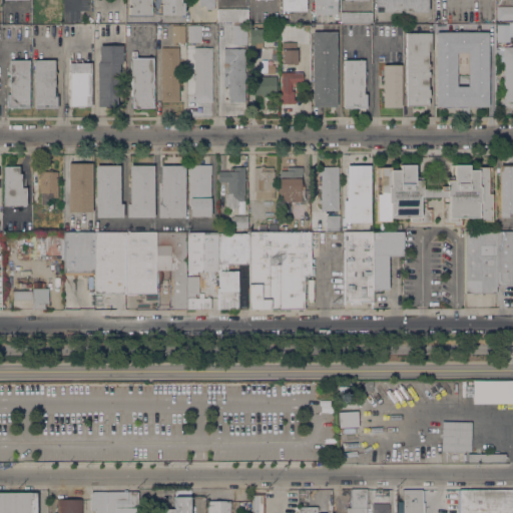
[(47,0),(47,9),(35,9),(35,0),(47,0)]
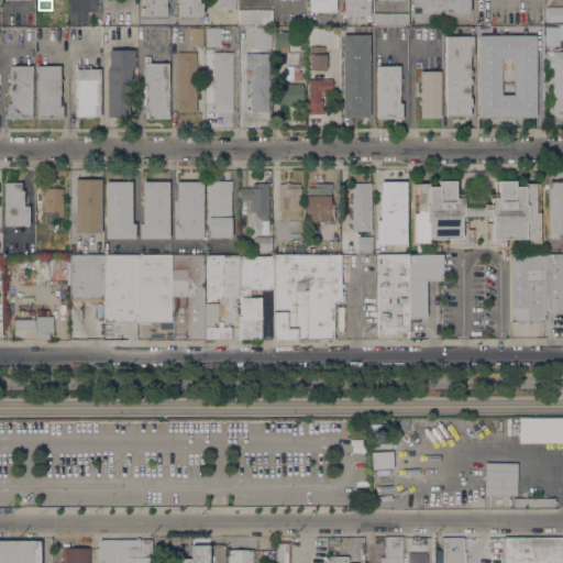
[(197,0),(198,2),(200,2),(200,14),(166,15),(166,18),(141,18),(141,15),(140,15),(140,8),(143,8),(143,3),(140,3),(140,0),(197,0)]
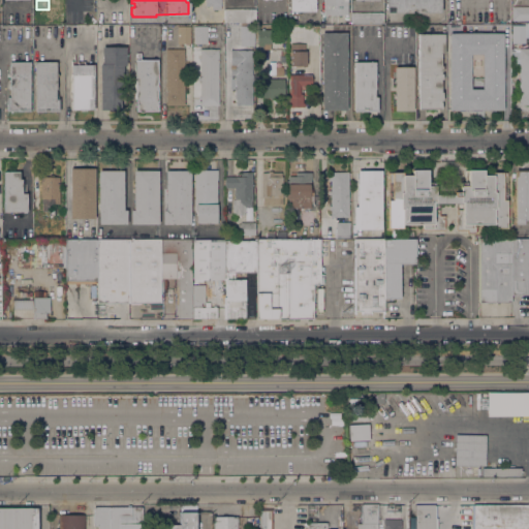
[(221,0),(221,9),(211,9),(211,6),(205,6),(205,0),(221,0)]
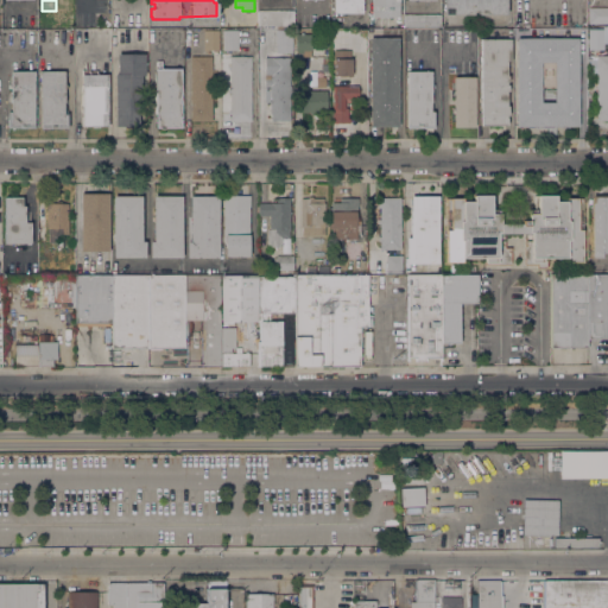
[(361,0),(361,13),(333,13),(333,0),(361,0)]
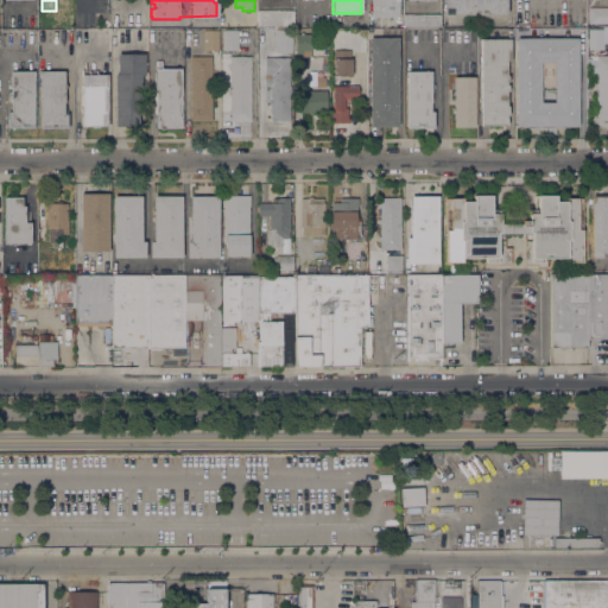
[(398,0),(398,17),(371,17),(371,0),(398,0)]
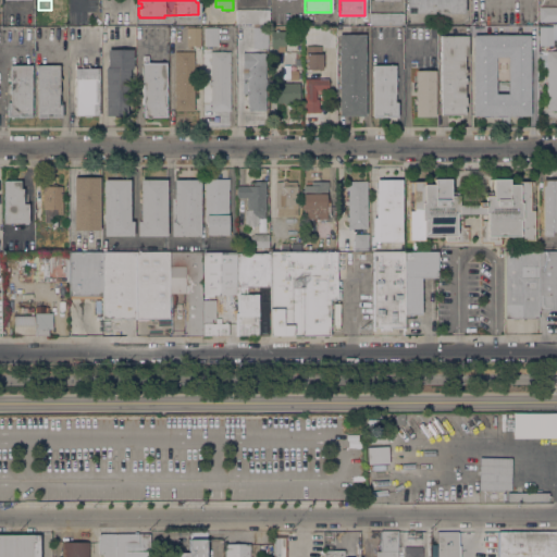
[(437,13),(437,9),(433,9),(433,13),(406,13),(406,0),(463,0),(463,13),(437,13)]
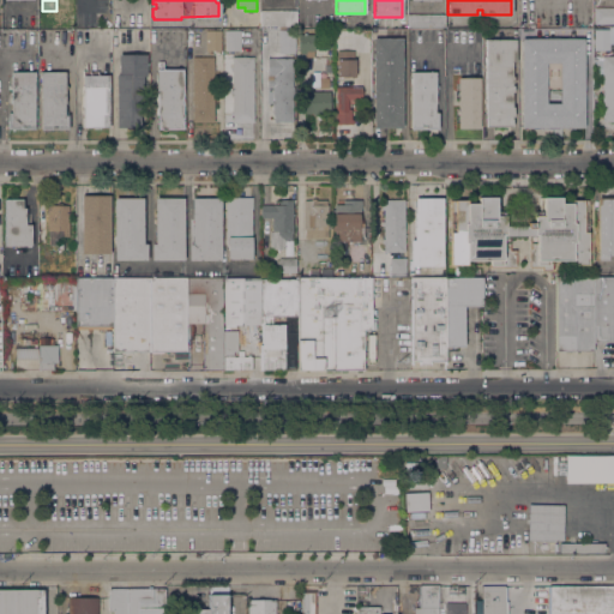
[(613,7),(613,24),(594,24),(594,7),(613,7)]
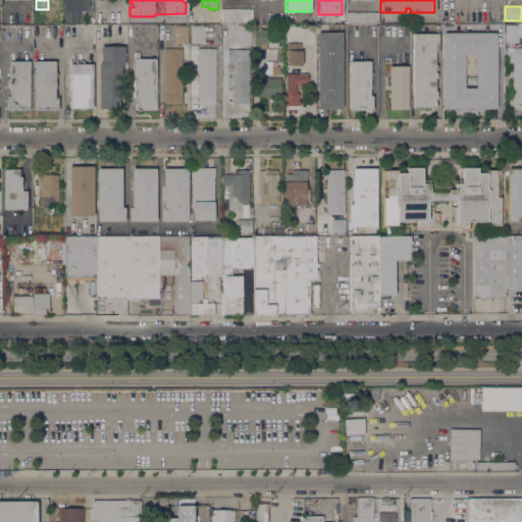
[(251,8),(252,21),(221,22),(221,9),(251,8)]
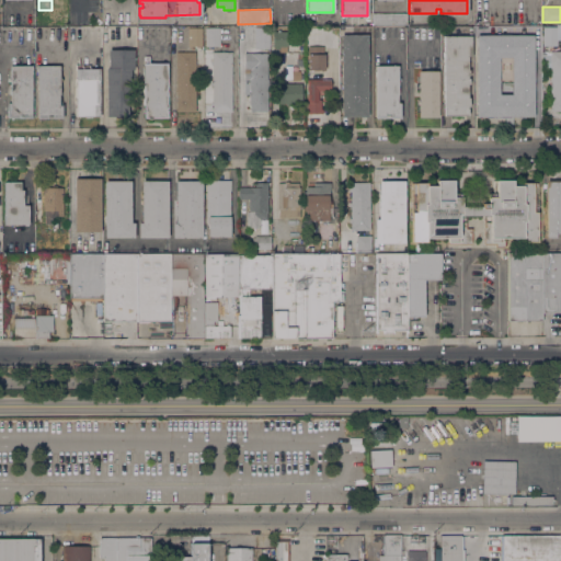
[(68,12),(68,25),(50,25),(50,12),(68,12)]
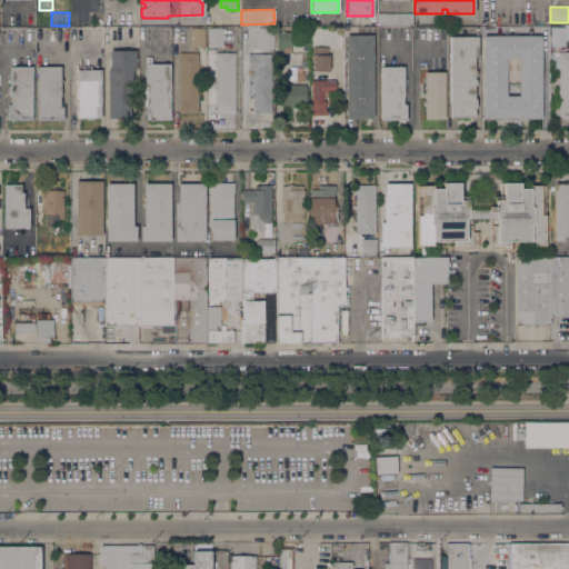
[(411,13),(411,26),(378,26),(378,13),(411,13)]
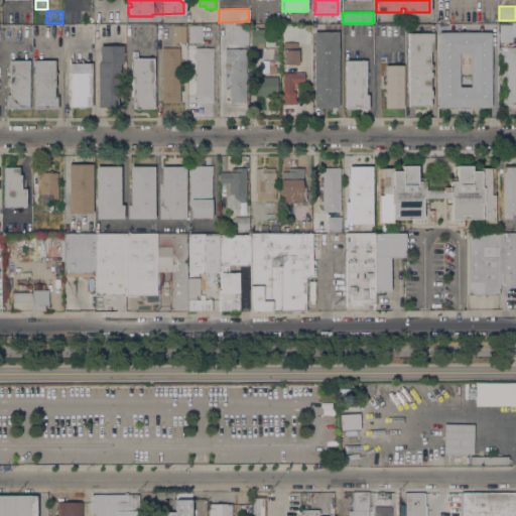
[(183,22),(183,15),(125,14),(125,21),(183,22)]
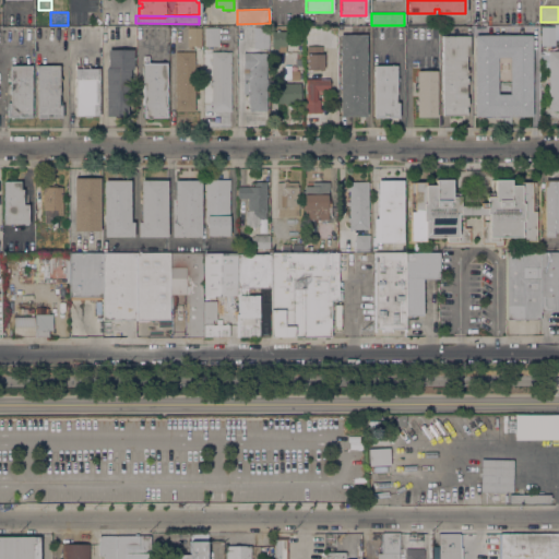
[(540,26),(555,26),(555,33),(556,33),(556,38),(555,38),(555,45),(540,45),(540,26)]
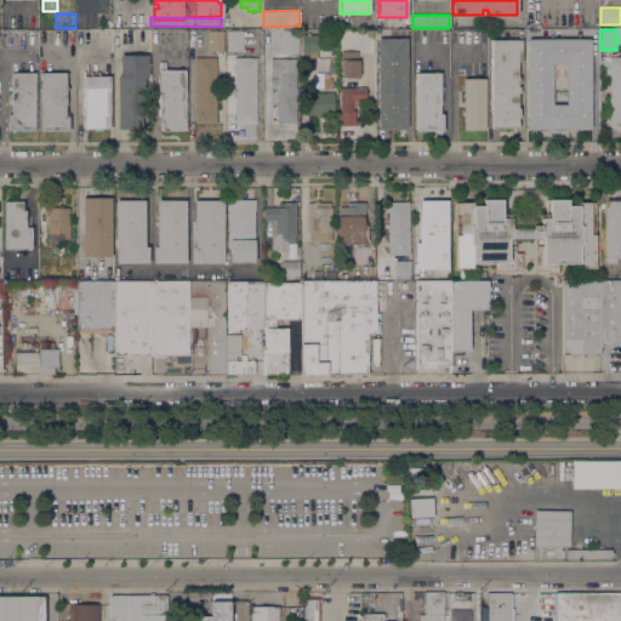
[(223,51),(208,51),(208,30),(223,30),(223,51)]
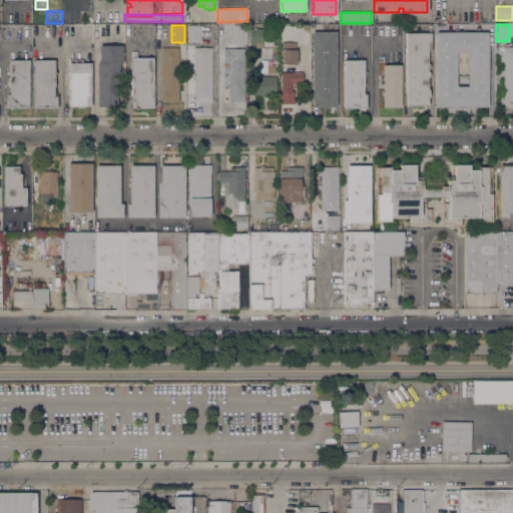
[(200,42),(187,42),(187,25),(200,25),(200,42)]
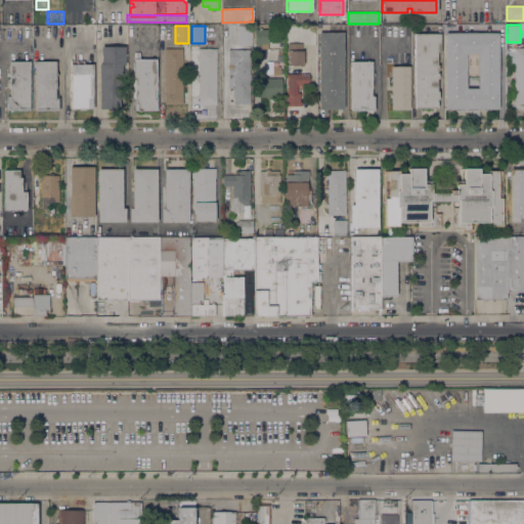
[(237,26),(252,26),(252,45),(237,45),(237,26)]
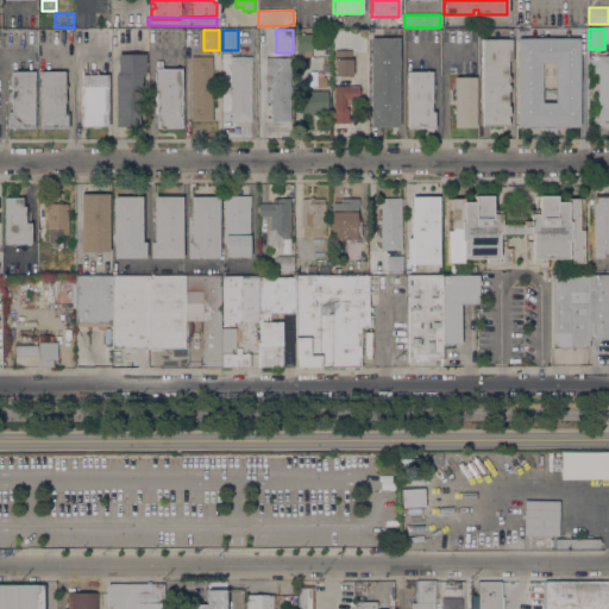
[(295,33),(312,33),(312,50),(302,50),(302,54),(296,54),(296,50),(295,50),(295,33)]
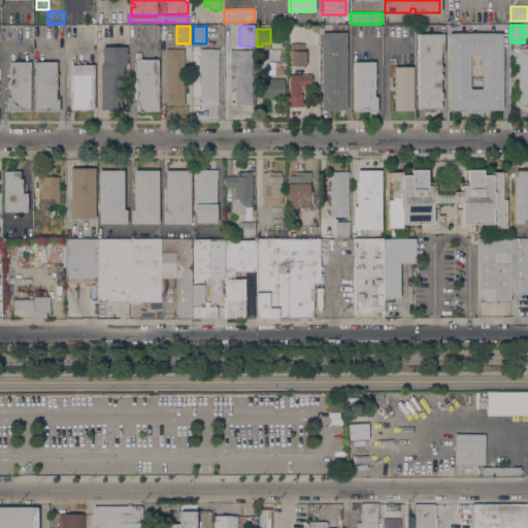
[(345,109),(321,109),(321,32),(345,32),(345,109)]
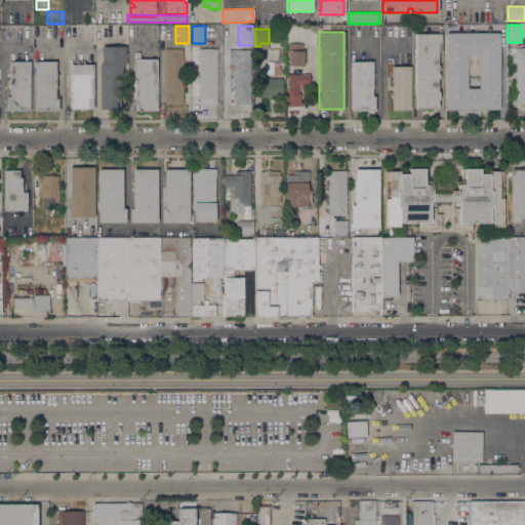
[(414,52),(412,52),(412,48),(414,48),(414,47),(413,47),(413,43),(414,43),(414,34),(440,33),(440,52),(437,52),(437,65),(439,65),(439,71),(437,71),(437,73),(439,73),(439,78),(437,78),(437,90),(439,90),(439,99),(437,99),(437,108),(415,108),(414,52)]
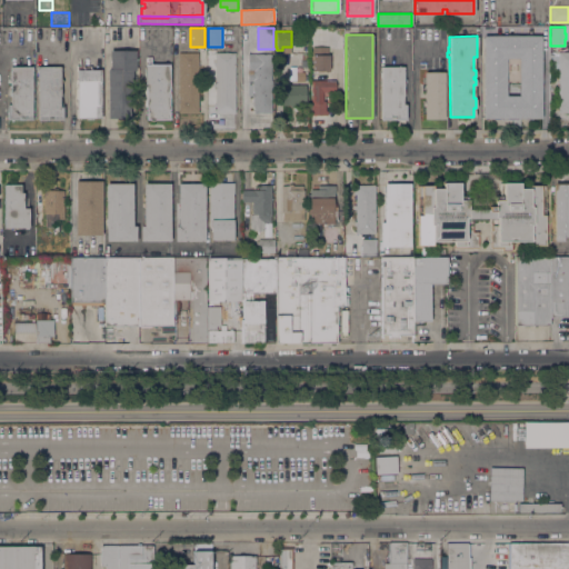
[(482,118),(482,36),(541,36),(541,118),(482,118)]
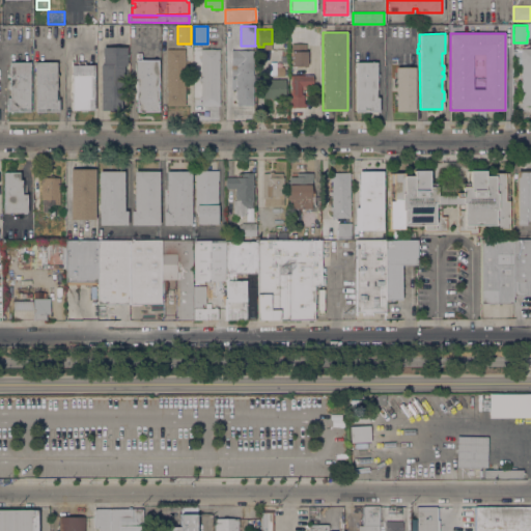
[(307,51),(307,66),(295,66),(295,67),(291,67),(291,66),(290,66),(290,44),(305,44),(305,51),(307,51)]
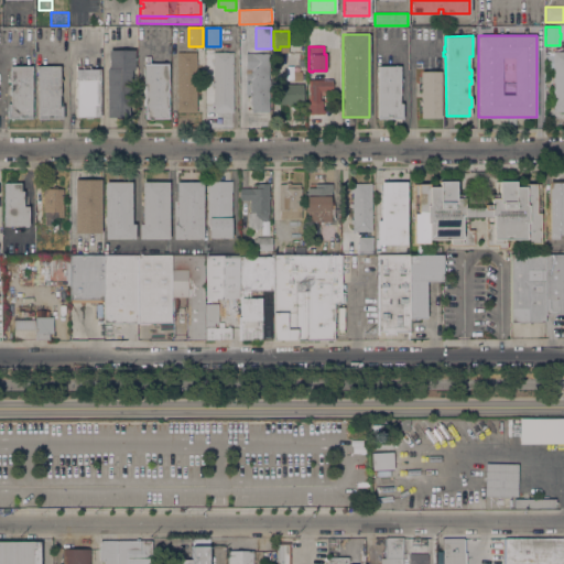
[(134,69),(131,69),(131,106),(128,106),(128,117),(106,117),(107,68),(109,68),(109,50),(134,50),(134,69)]
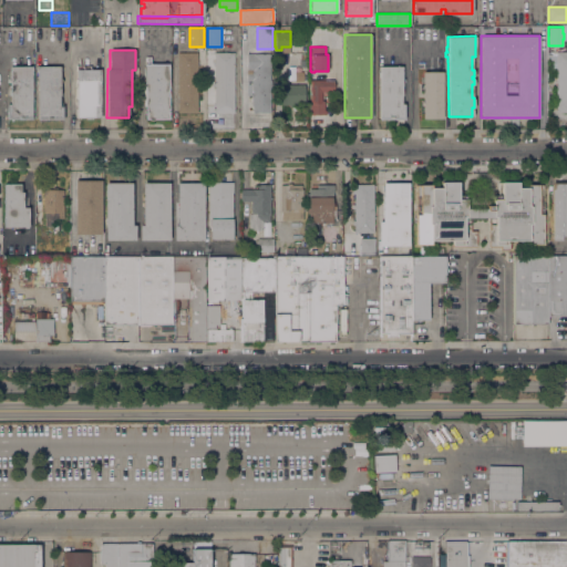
[(566,112),(556,112),(555,51),(566,51),(566,112)]
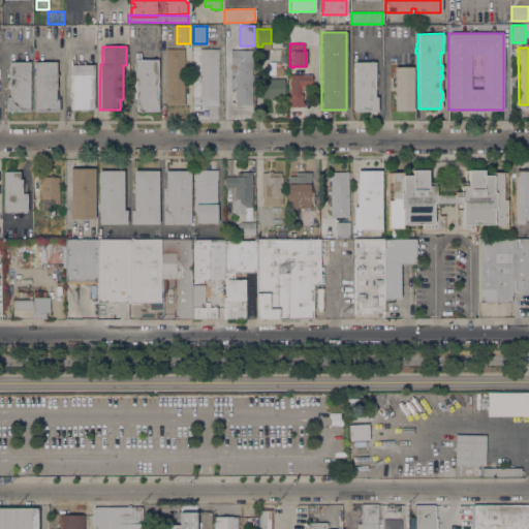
[(184,105),(165,105),(165,49),(184,49),(184,105)]
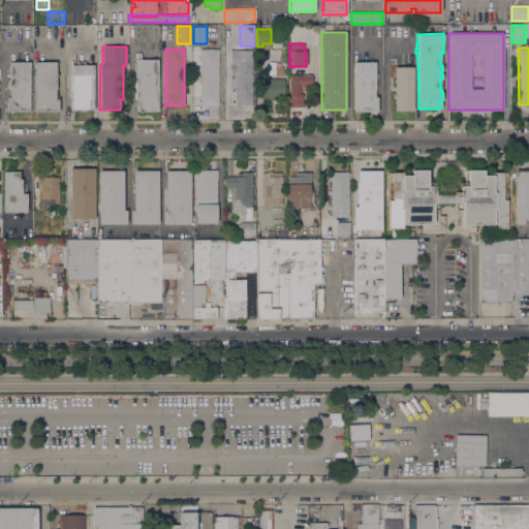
[(218,104),(199,104),(199,49),(218,49),(218,104)]
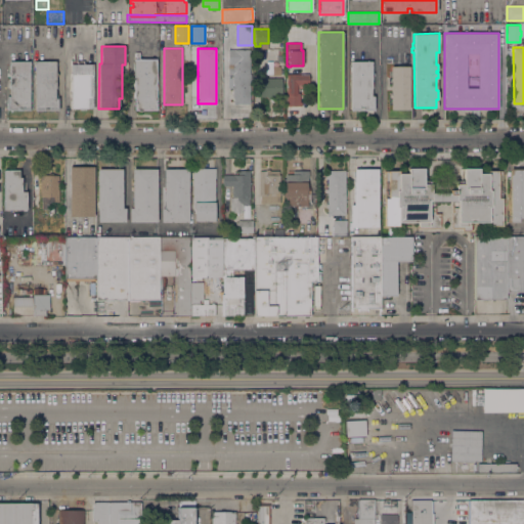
[(228,49),(249,49),(250,110),(237,110),(237,103),(233,103),(233,97),(232,97),(232,87),(233,87),(233,82),(232,82),(232,74),(227,74),(227,67),(232,67),(232,64),(228,64),(228,49)]
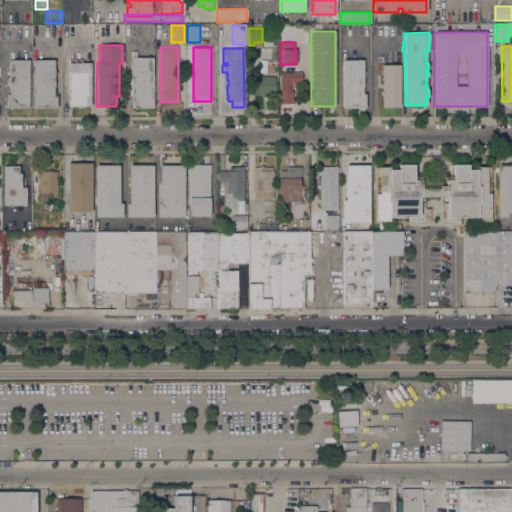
[(152,107),(131,107),(131,95),(130,95),(130,57),(133,57),(133,55),(131,55),(131,51),(136,51),(136,57),(152,57),(152,107)]
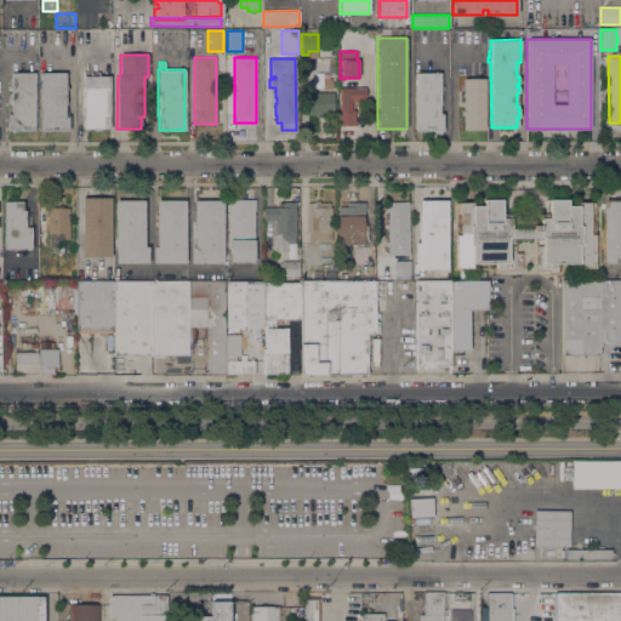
[(11,113),(11,90),(9,90),(9,86),(11,86),(11,72),(35,73),(35,131),(7,131),(7,113),(11,113)]
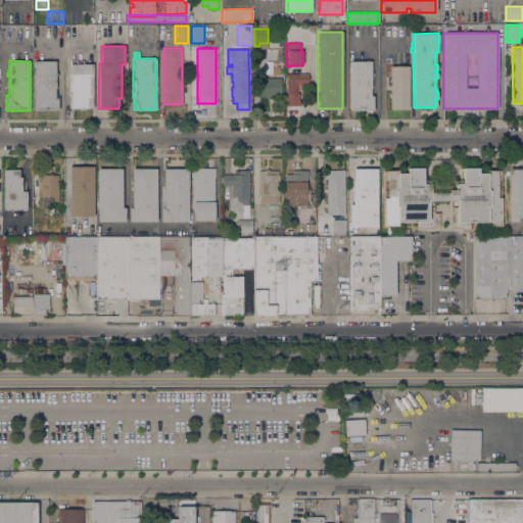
[(55,73),(58,73),(58,76),(55,76),(55,97),(57,97),(57,110),(34,110),(34,60),(55,60),(55,73)]
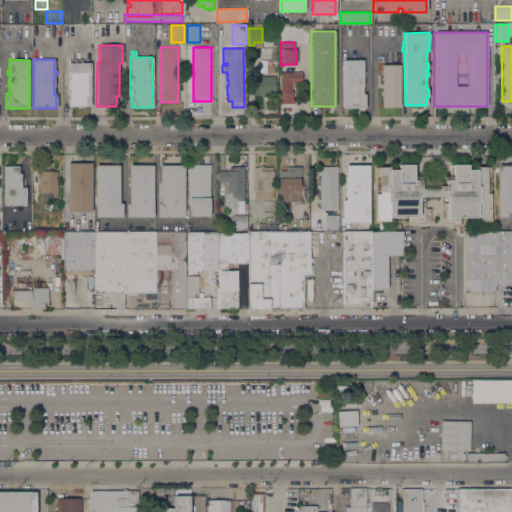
[(90,106),(83,106),(83,107),(77,107),(77,106),(71,106),(71,107),(69,107),(69,59),(74,59),(81,59),(81,62),(90,62),(90,106)]
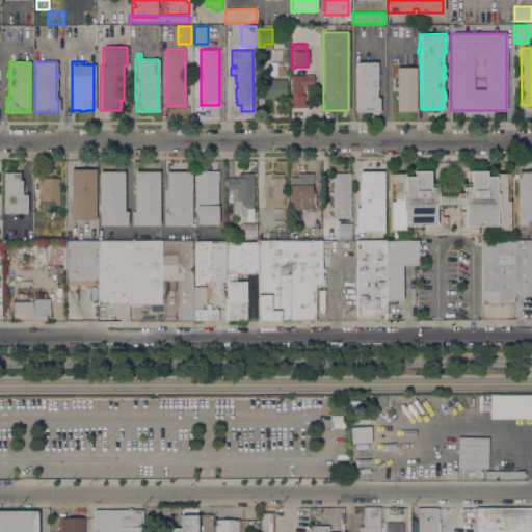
[(355,62),(376,62),(376,97),(379,97),(379,112),(355,112),(355,62)]
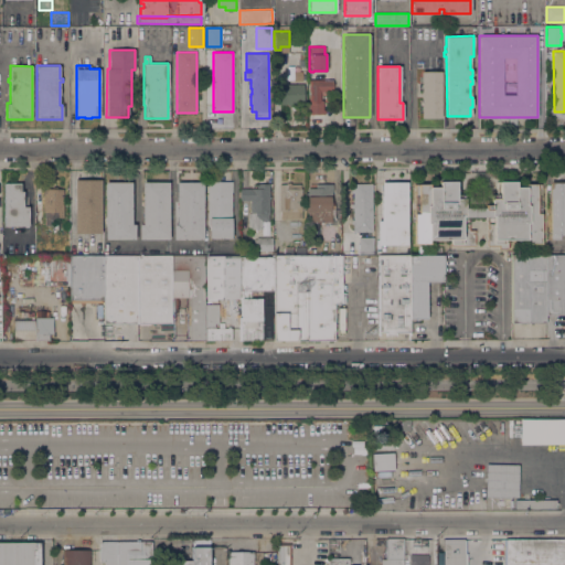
[(440,118),(420,118),(420,98),(419,98),(419,92),(420,92),(420,72),(440,72),(440,118)]
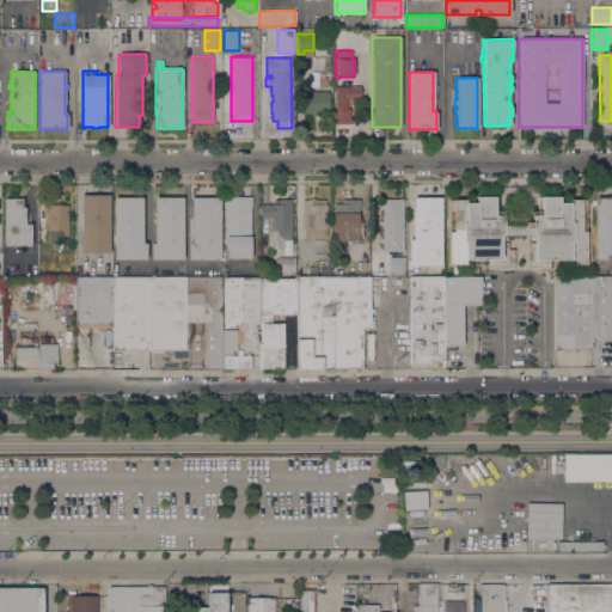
[(334,86),(350,86),(350,81),(357,81),(357,86),(360,86),(360,99),(348,99),(348,108),(349,108),(349,120),(352,120),(352,123),(334,123),(334,86)]
